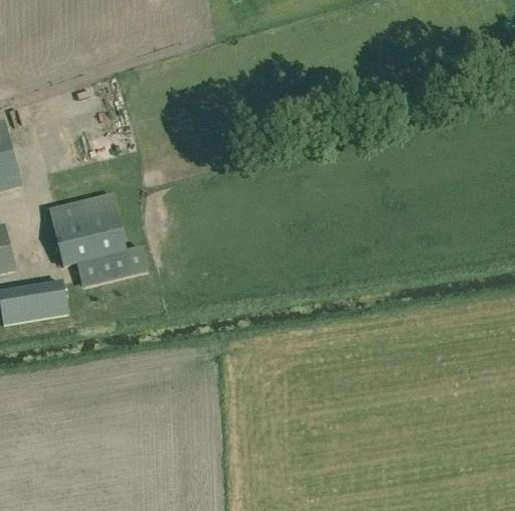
[(0,121),(0,188),(20,183),(4,121),(0,121)]
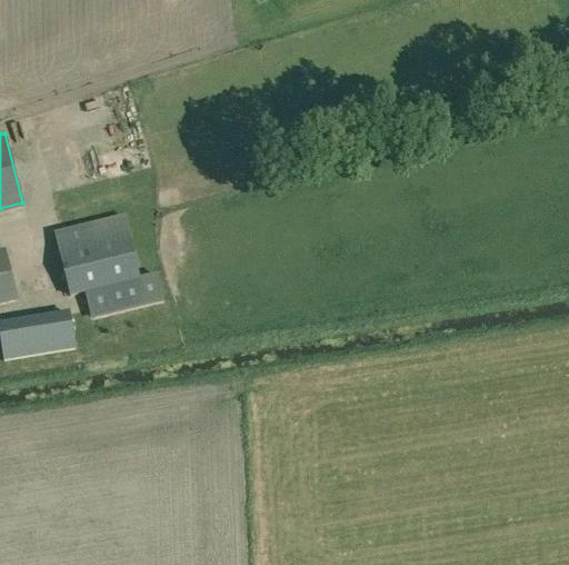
[(55,230),(70,293),(83,289),(139,276),(123,214),(55,230)]
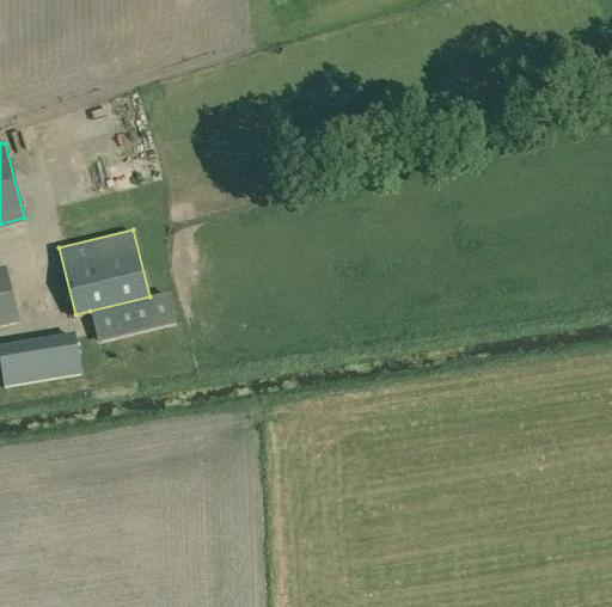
[(5,269),(0,269),(0,324),(18,319),(5,269)]
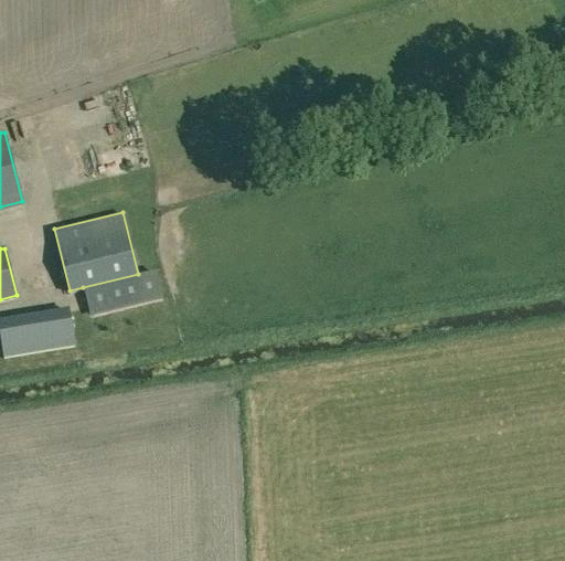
[(162,297),(156,270),(138,274),(83,287),(89,315),(159,297),(162,297)]
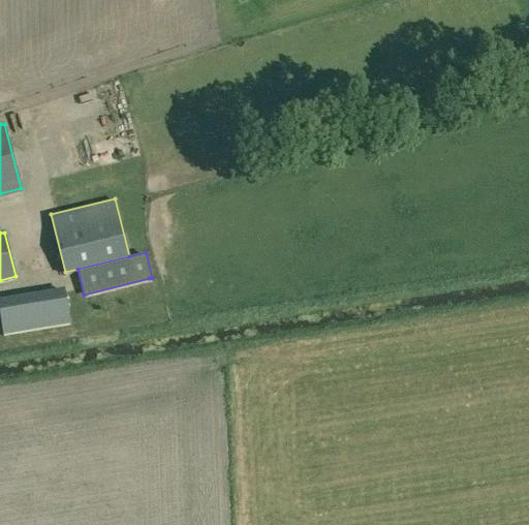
[(9,329),(74,316),(68,285),(4,298),(9,329)]
